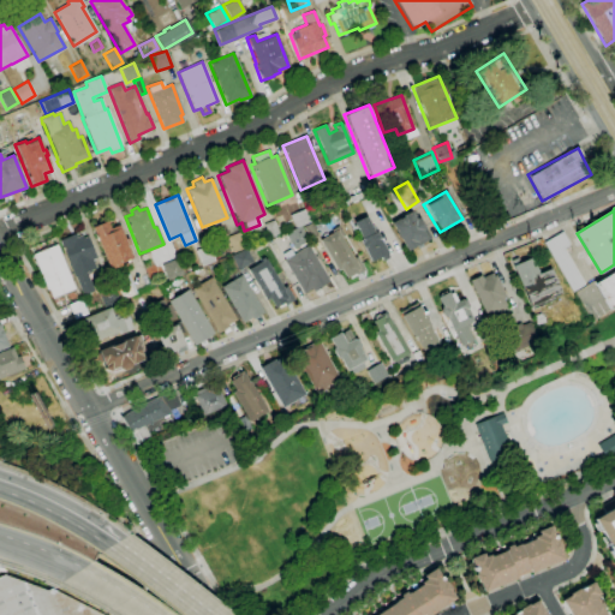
[(288,215),(293,227),(309,221),(304,209),(288,215)]
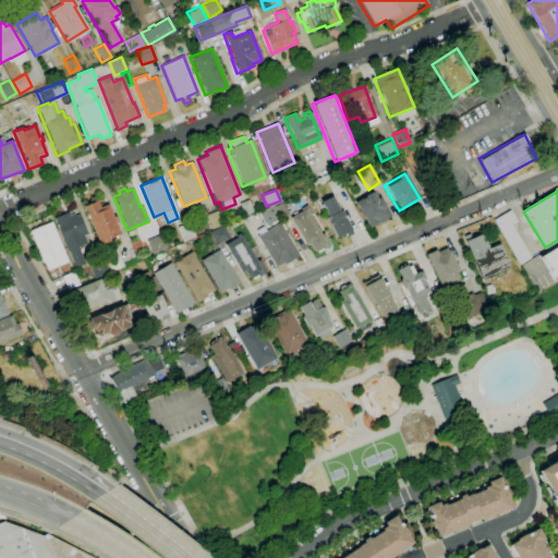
[(353,203),(374,190),(390,216),(383,220),(384,222),(378,226),(377,223),(370,229),(353,203)]
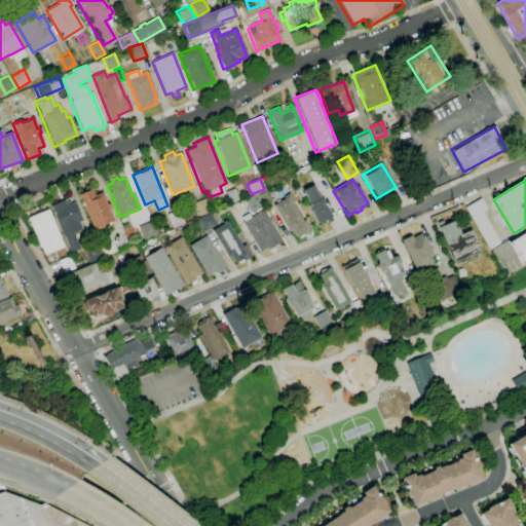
[(302,190),(312,185),(318,198),(321,197),(332,221),(326,224),(324,220),(315,224),(306,204),(308,204),(302,190)]
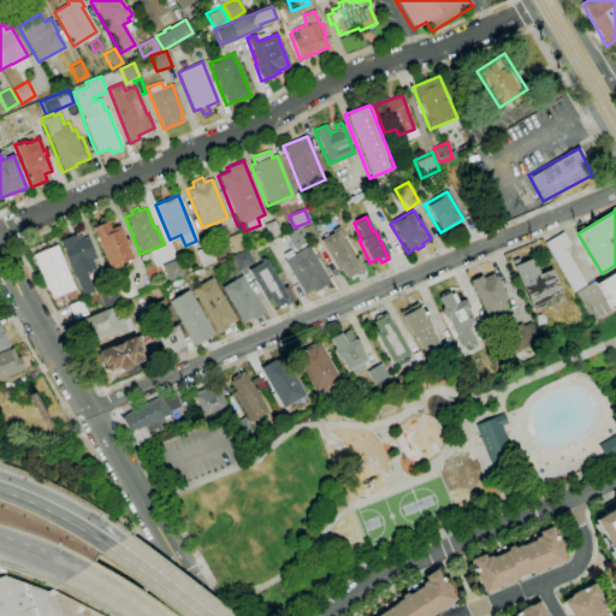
[(264,224),(268,238),(279,235),(273,220),(264,224)]
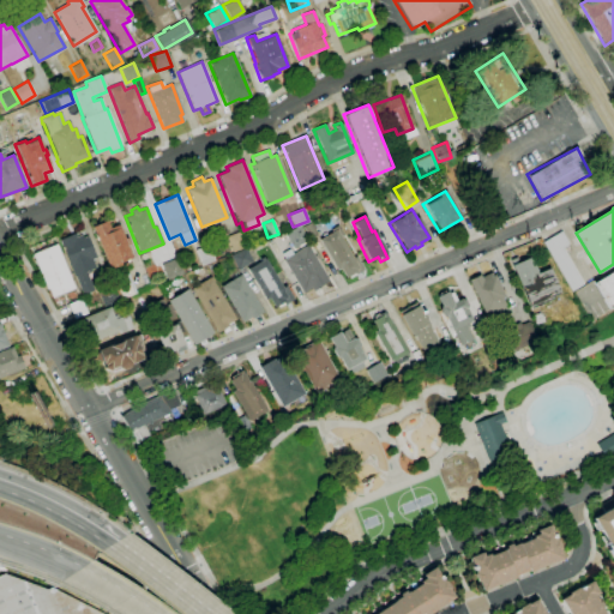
[(91,227),(109,271),(120,268),(119,262),(131,257),(127,245),(130,245),(127,238),(124,239),(119,224),(109,228),(107,221),(91,227)]
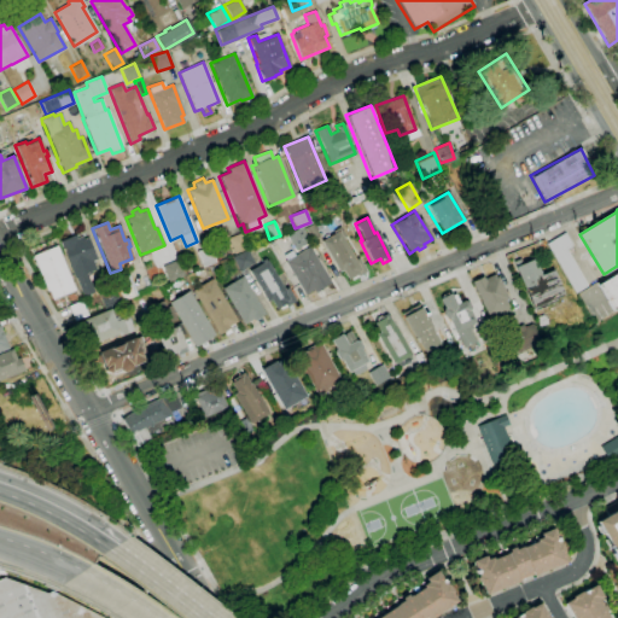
[(304,228),(312,240),(319,237),(312,225),(304,228)]
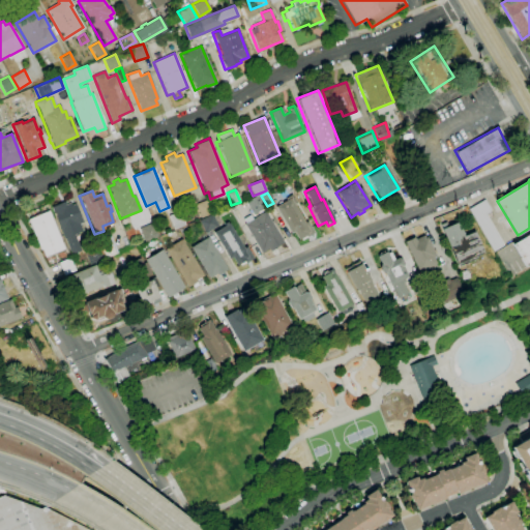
[(274,206),(286,200),(285,198),(291,194),(296,203),(294,204),(304,222),(306,221),(313,233),(306,237),(304,235),(297,239),(293,230),(290,232),(274,206)]
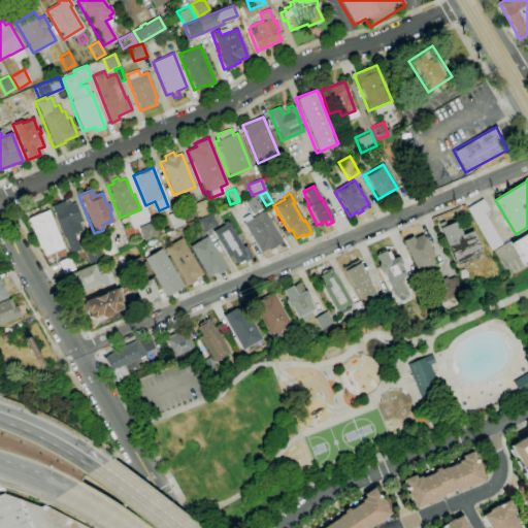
[(244,200),(251,212),(264,206),(258,194),(244,200)]
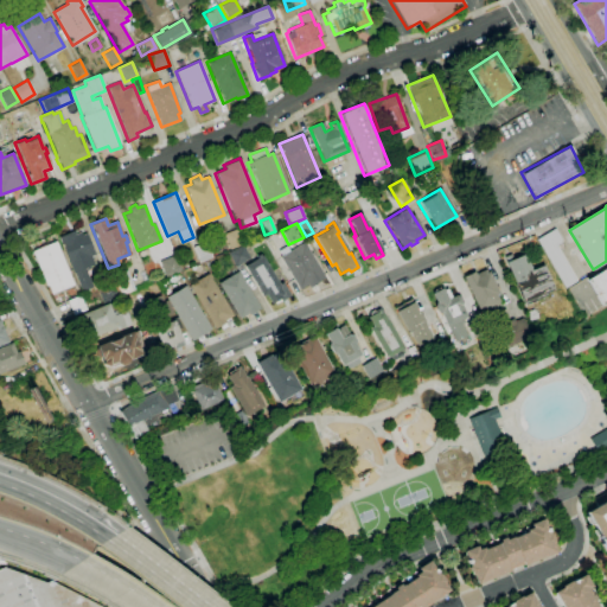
[(223,234),(229,248),(241,243),(235,229),(223,234)]
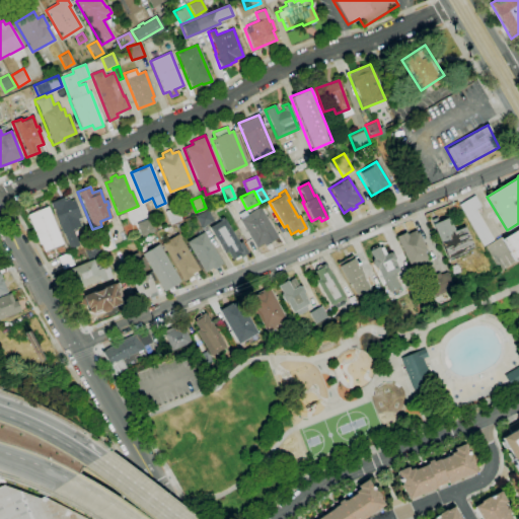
[(484,246),(459,205),(474,196),(480,207),(475,210),(494,240),(484,246)]
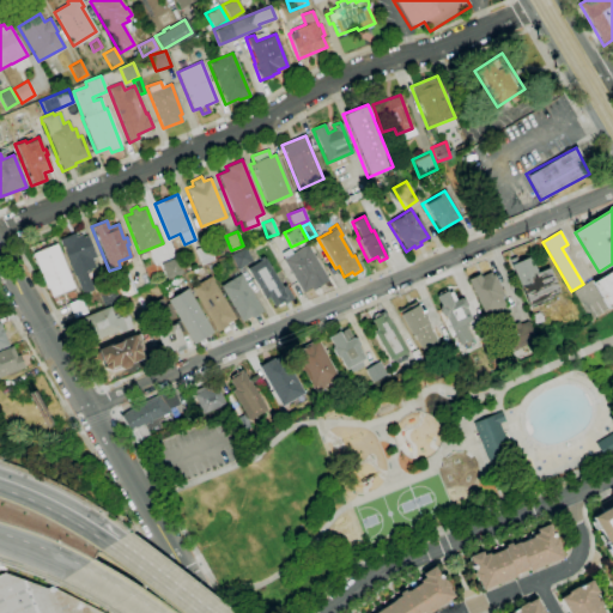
[(58,240),(80,295),(92,290),(85,272),(93,268),(90,260),(95,258),(86,236),(82,237),(80,235),(76,237),(74,232),(58,240)]
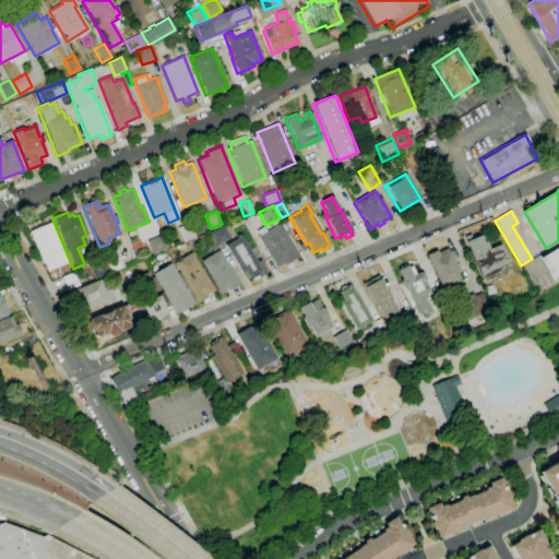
[(28,230),(42,263),(44,263),(47,271),(67,262),(50,222),(28,230)]
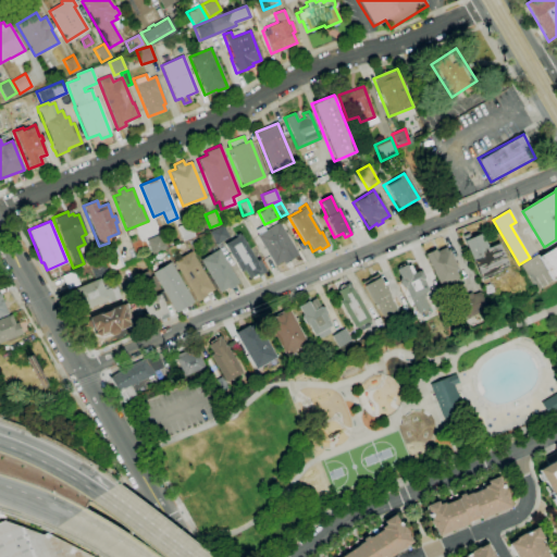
[(176,226),(182,240),(194,236),(188,222),(176,226)]
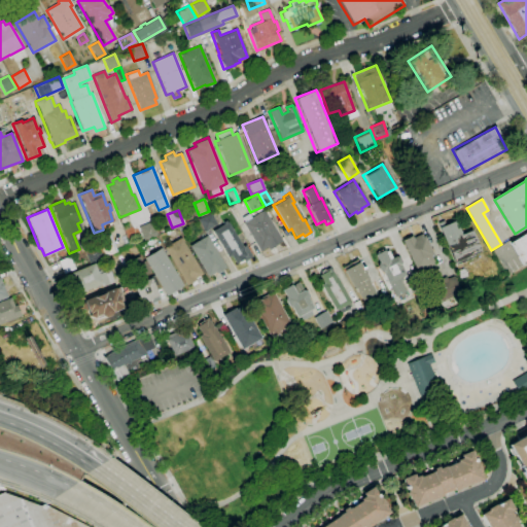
[(242,222),(244,222),(241,217),(247,213),(250,218),(262,210),(282,241),(269,249),(267,246),(259,251),(242,222)]
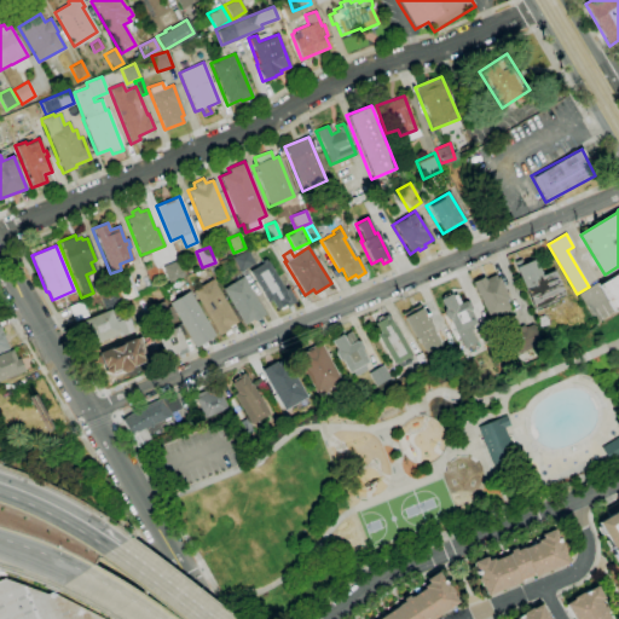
[(231,258),(238,271),(254,264),(247,250),(231,258)]
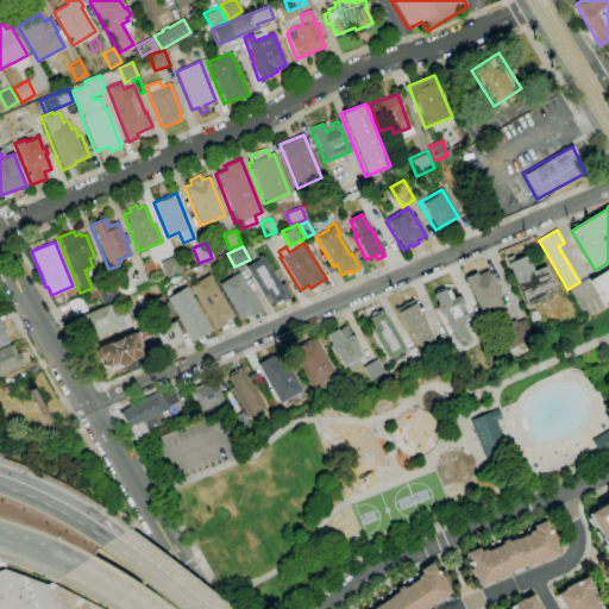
[(525,303),(508,263),(509,263),(507,258),(514,255),(516,259),(527,256),(533,271),(546,267),(556,290),(525,303)]
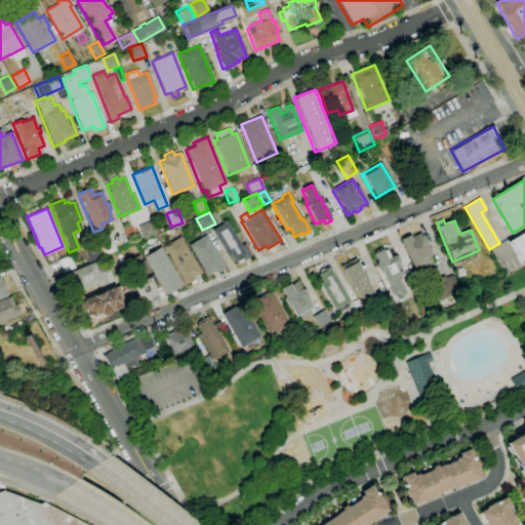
[(136,226),(143,240),(157,234),(151,220),(136,226)]
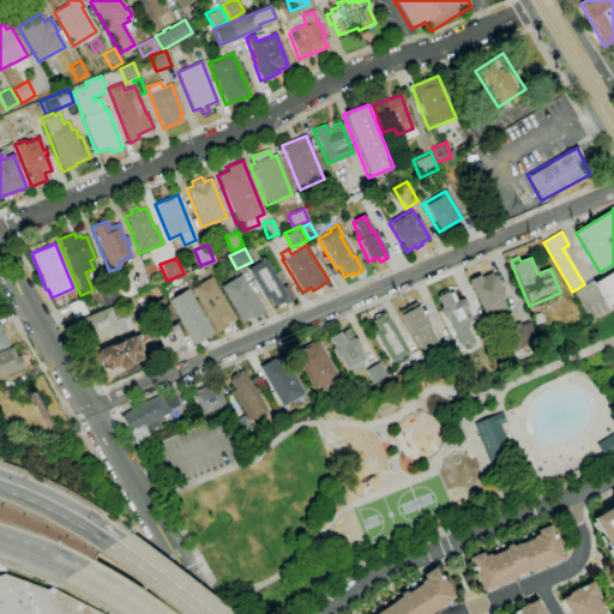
[(246,269),(265,258),(282,287),(284,284),(293,299),(283,305),(282,302),(274,307),(268,298),(264,300),(246,269)]
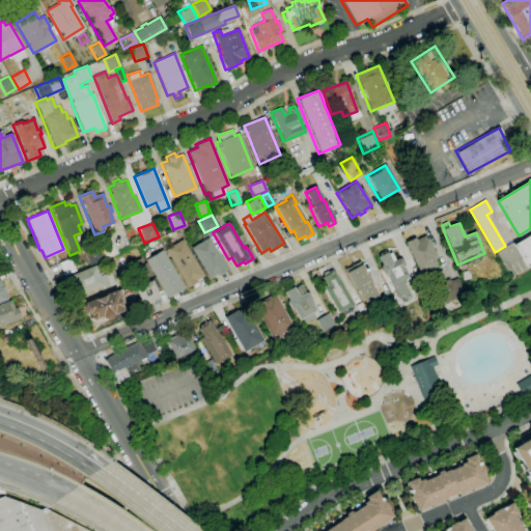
[(530,263),(526,267),(513,245),(530,233),(530,263)]
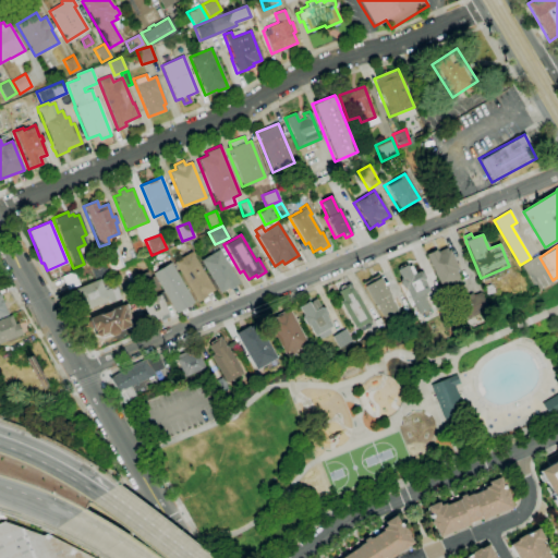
[(101,253),(104,261),(108,271),(123,266),(116,247),(101,253)]
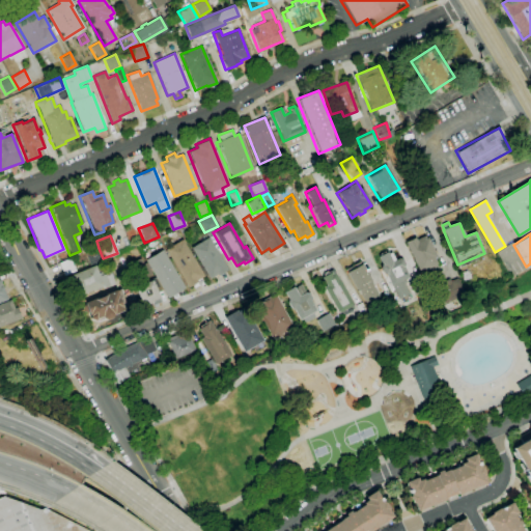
[(427,278),(423,271),(419,273),(406,243),(415,238),(416,240),(425,235),(426,239),(428,238),(437,256),(435,257),(438,264),(437,264),(440,272),(427,278)]
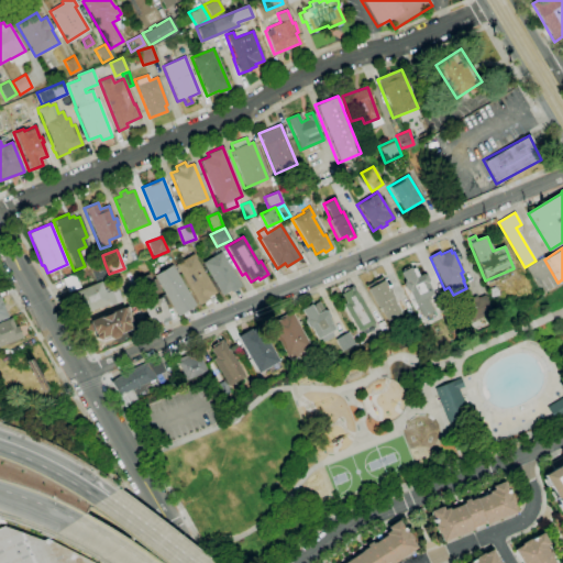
[(201,262),(221,251),(241,286),(230,293),(229,290),(221,295),(201,262)]
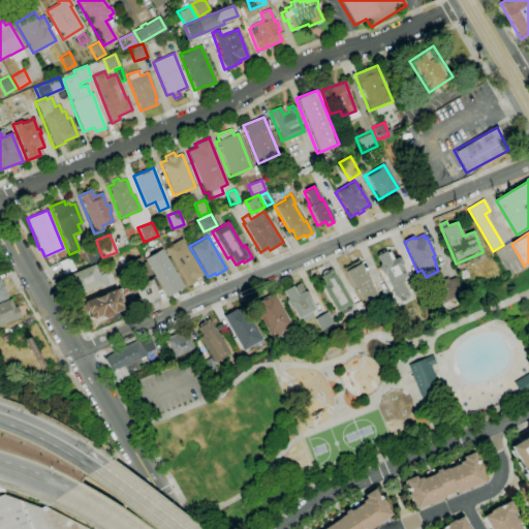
[(164,248),(181,238),(201,275),(196,278),(197,280),(186,286),(164,248)]
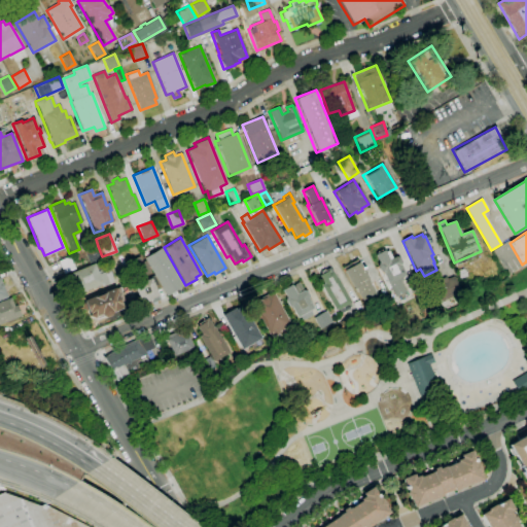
[(83,251),(88,262),(102,256),(98,246),(83,251)]
